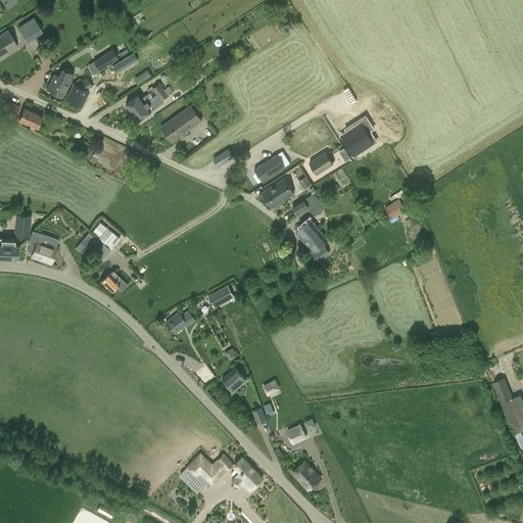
[(0,55),(17,45),(7,30),(0,35),(0,55)]
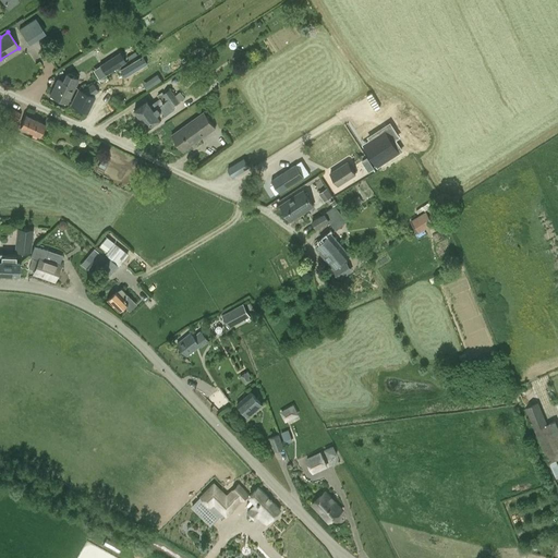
[(235,41),(232,41),(229,43),(228,46),(230,49),(233,50),(237,48),(238,45),(235,41)]
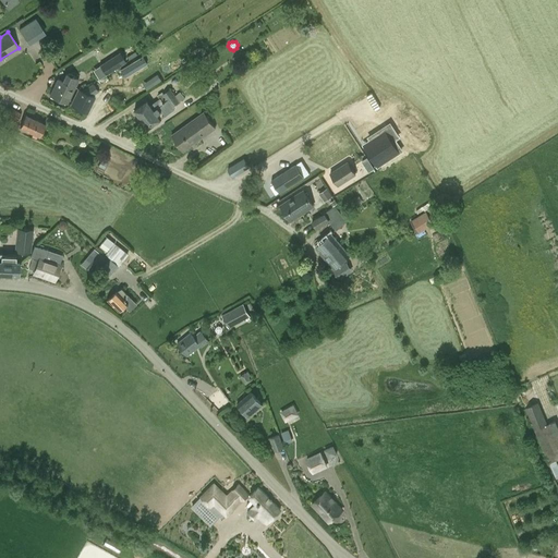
[(125,62),(120,53),(99,67),(106,75),(125,62)]
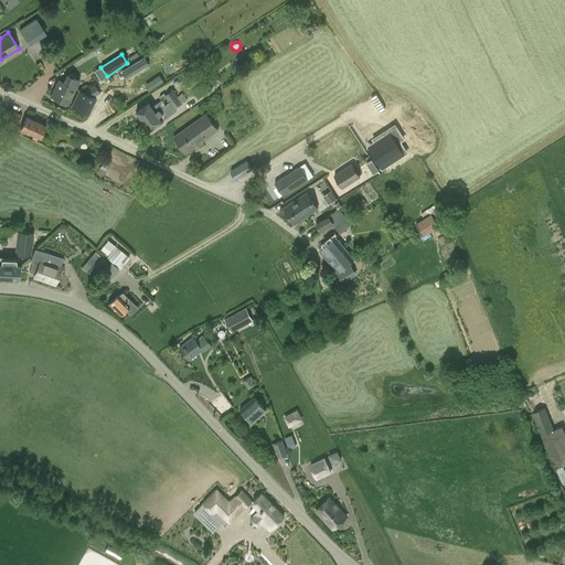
[(127,80),(149,65),(145,57),(121,71),(127,80)]
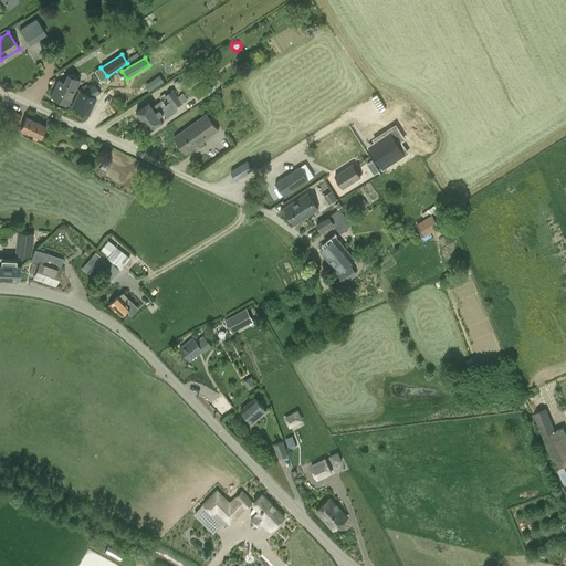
[(187,82),(198,75),(194,69),(182,75),(187,82)]
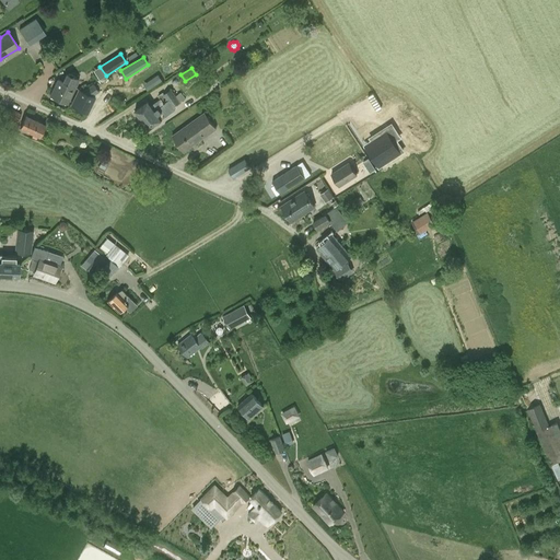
[(62,83),(59,81),(51,95),(67,103),(78,80),(67,74),(62,83)]
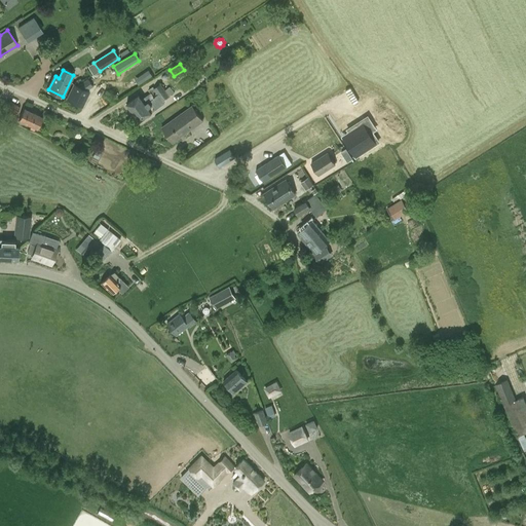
[(148,70),(143,74),(147,79),(151,76),(148,70)]
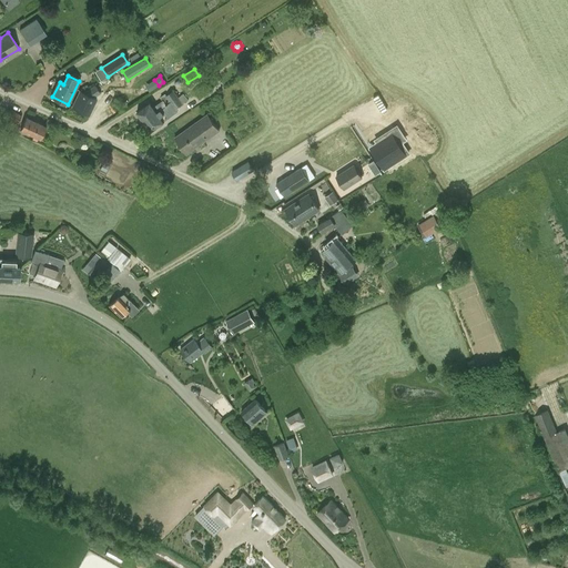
[(212,90),(206,83),(194,92),(199,99),(212,90)]
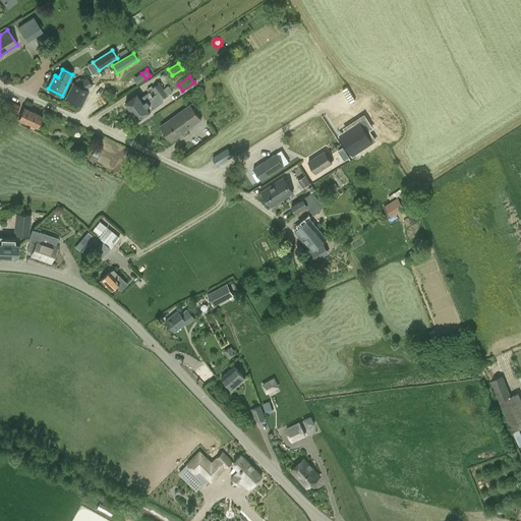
[(163,88),(168,84),(165,77),(160,80),(163,88)]
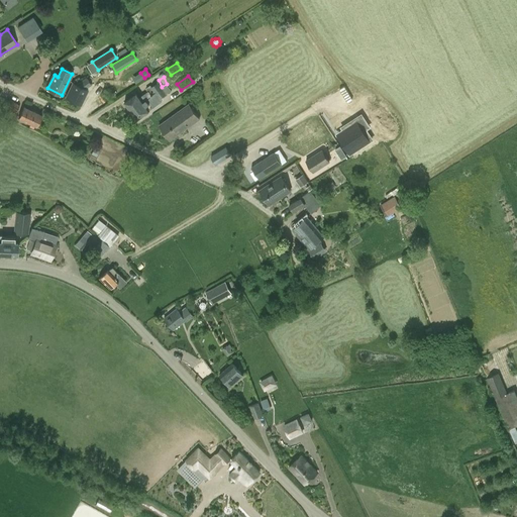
[(87,78),(76,84),(72,83),(66,97),(81,105),(88,90),(85,89),(91,85),(87,78)]
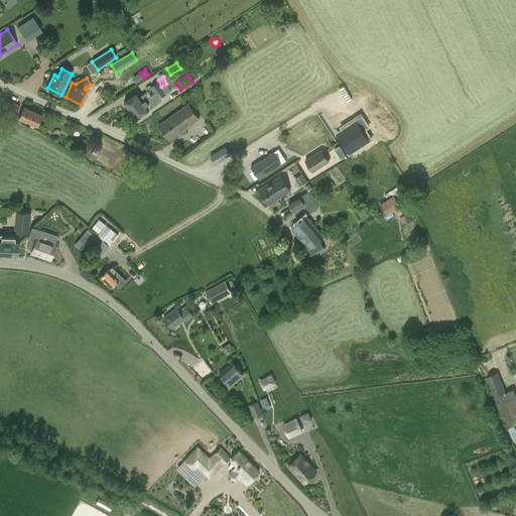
[(124,101),(130,110),(151,96),(161,88),(157,83),(151,87),(150,85),(145,89),(147,92),(139,98),(136,93),(124,101)]
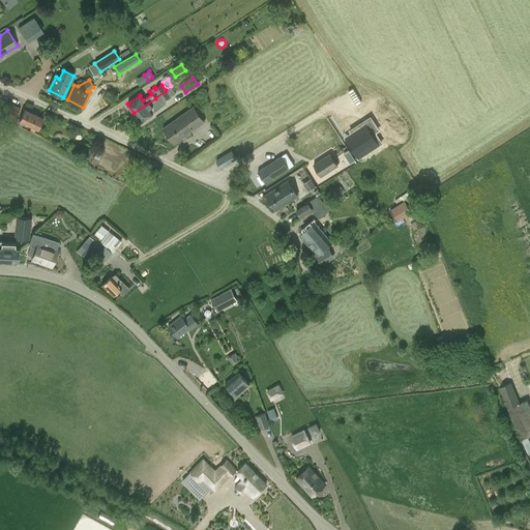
[(155,98),(134,113),(140,122),(152,113),(150,110),(157,105),(158,106),(175,93),(171,87),(166,90),(155,98)]
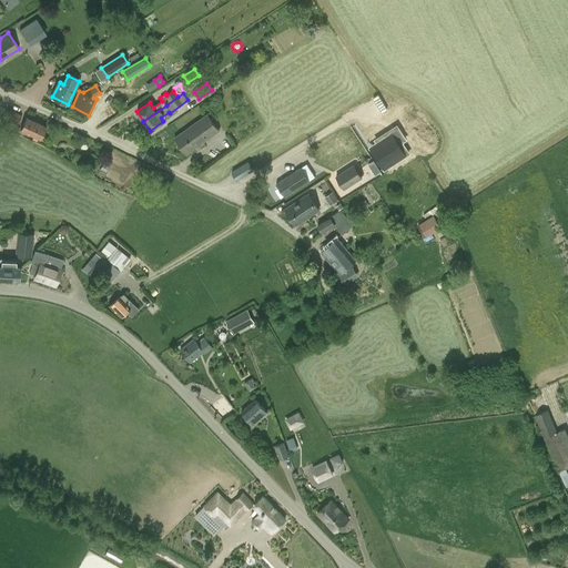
[(374,100),(361,109),(364,114),(377,105),(374,100)]
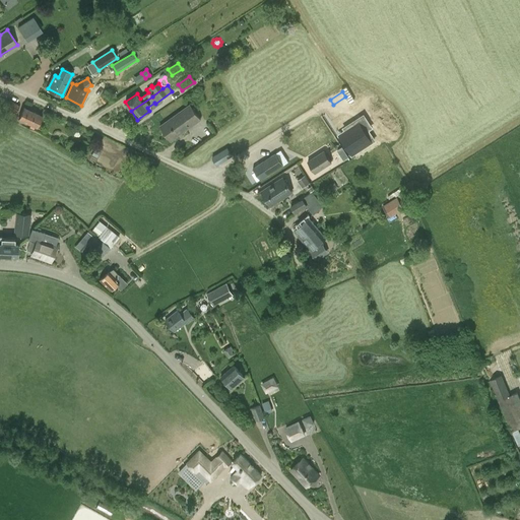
[(16,114),(20,106),(9,101),(6,109),(16,114)]
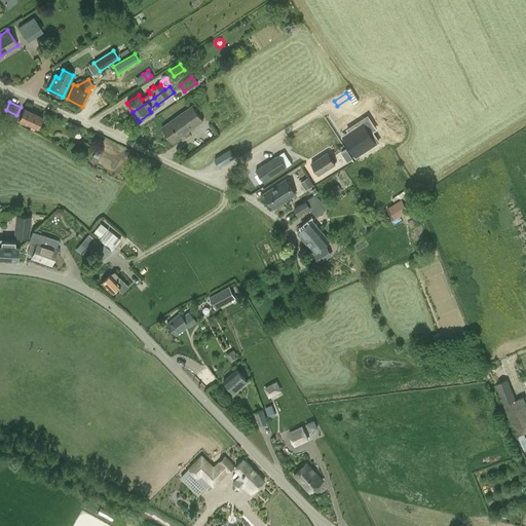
[(173,142),(202,120),(192,106),(162,127),(173,142)]
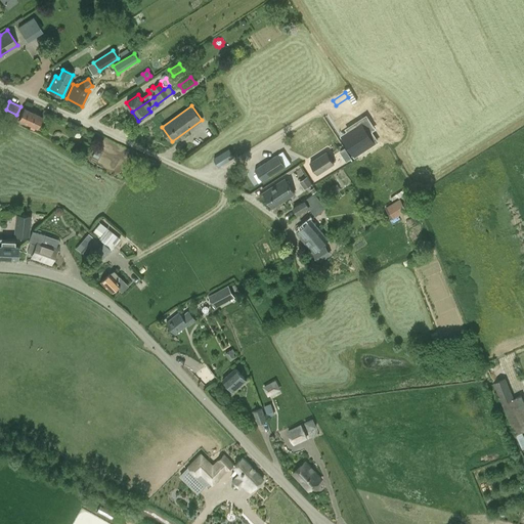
[(37,128),(42,117),(24,108),(18,120),(37,128)]
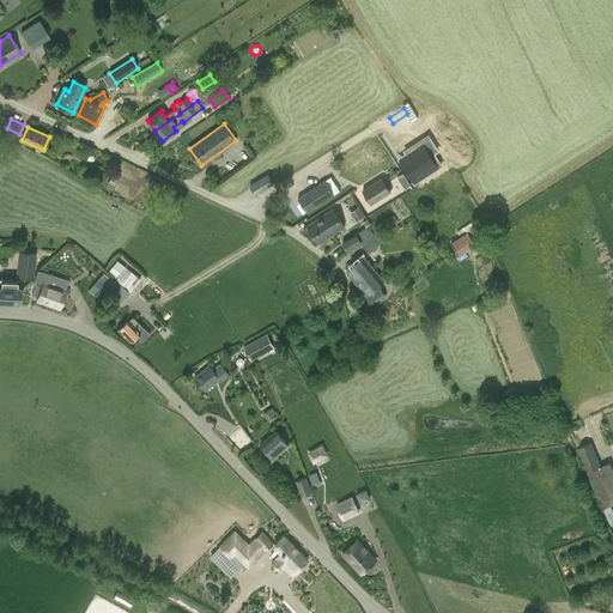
[(381,138),(393,156),(400,151),(393,140),(398,138),(392,129),(381,138)]
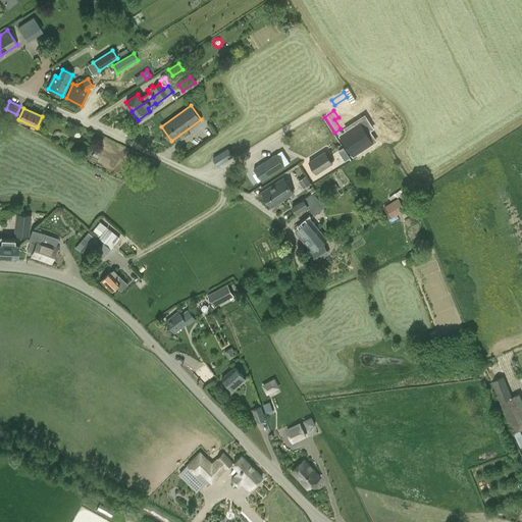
[(378,142),(372,132),(369,133),(364,124),(363,123),(347,135),(347,136),(352,144),(349,145),(356,156),(378,142)]
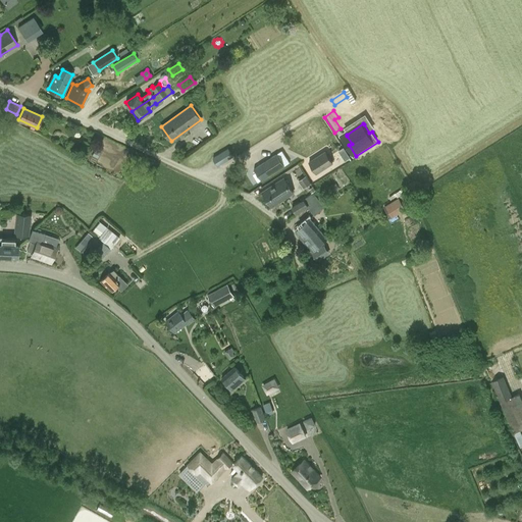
[(338,151),(345,161),(350,158),(344,147),(338,151)]
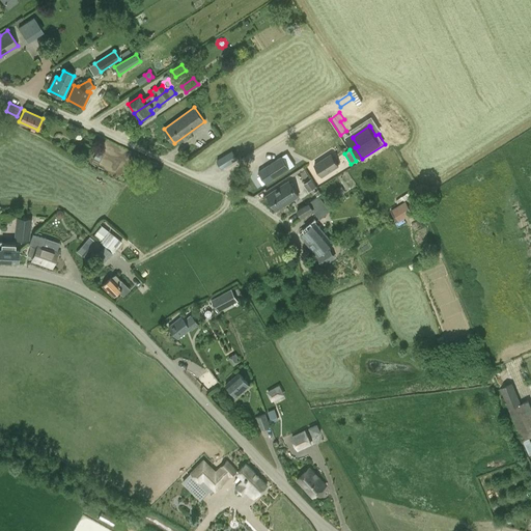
[(219,160),(223,167),(235,160),(231,152),(219,160)]
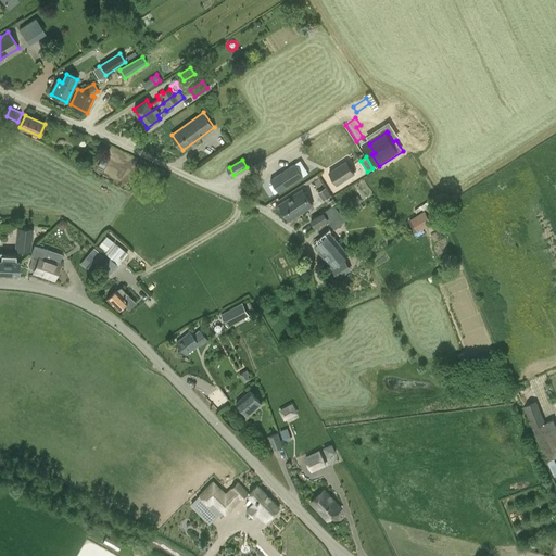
[(337,185),(354,173),(346,161),(329,173),(337,185)]
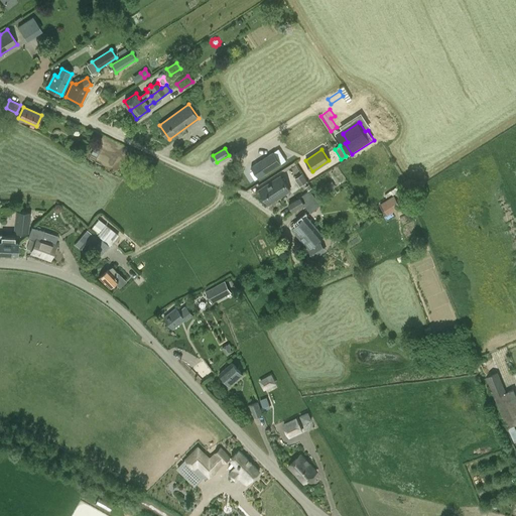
[(259,162),(266,174),(281,164),(273,153),(259,162)]
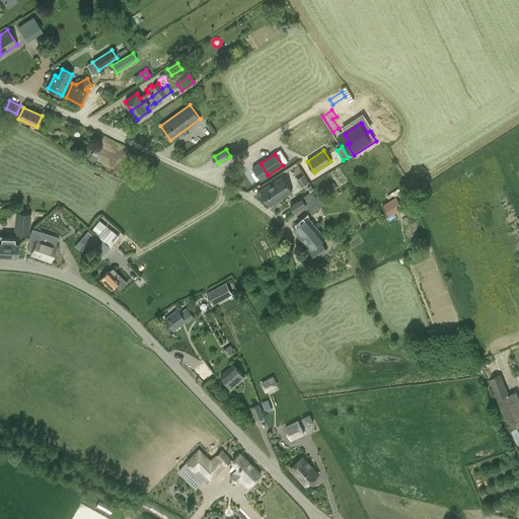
[(296,180),(301,188),(309,181),(304,174),(296,180)]
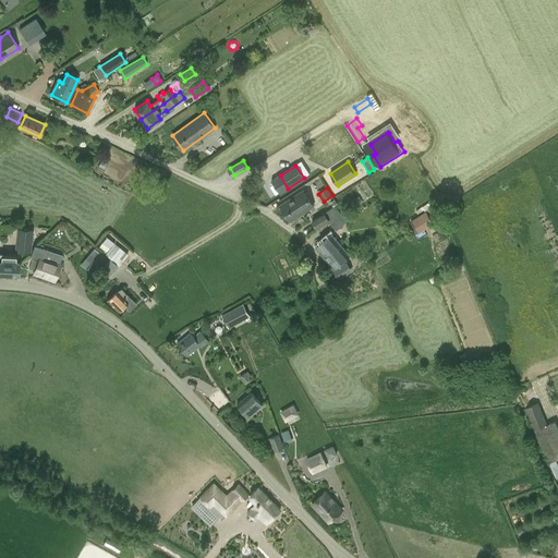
[(290,220),(306,209),(313,206),(303,191),(280,205),(290,220)]
